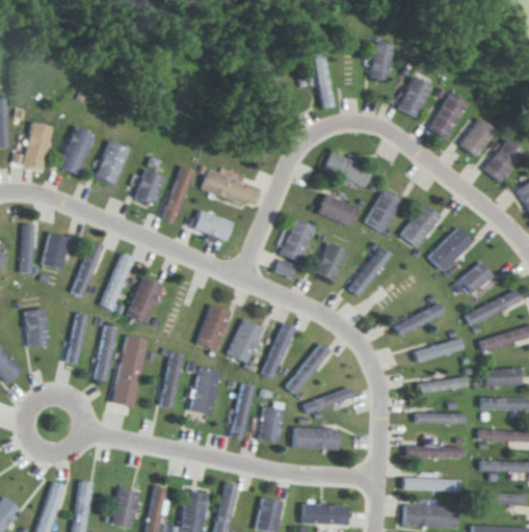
[(392,44),(374,43),(371,78),(389,79),(392,44)]
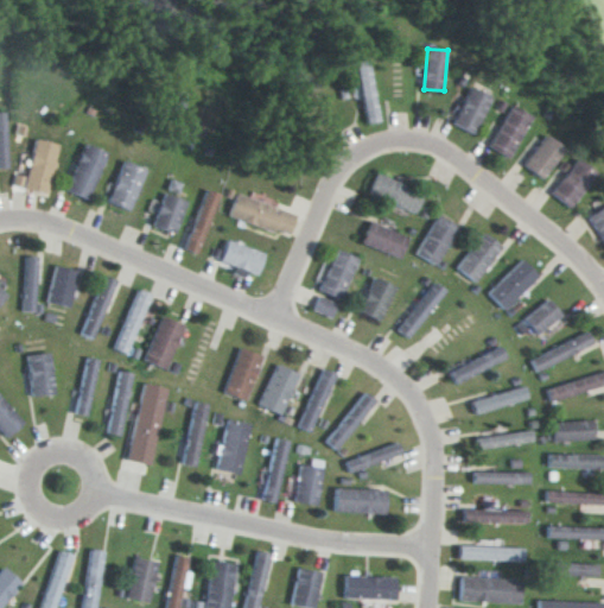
[(381,121),(370,58),(353,61),(358,99),(364,97),(369,124),(381,121)]
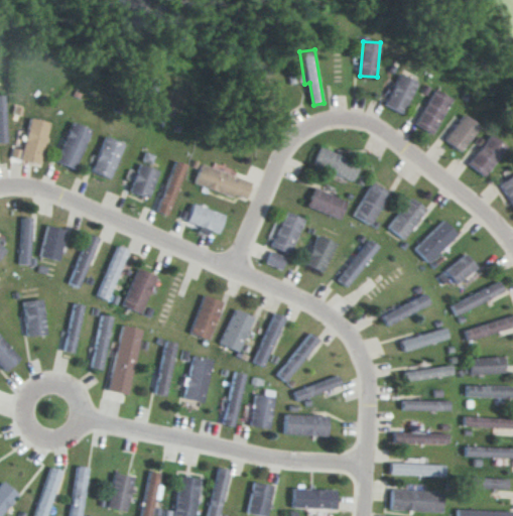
[(386,106),(404,114),(418,82),(400,74),(386,106)]
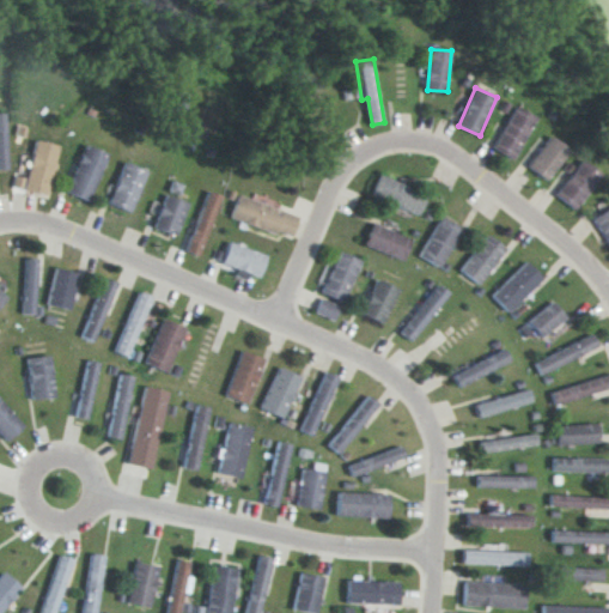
[(515,159),(537,117),(517,105),(493,149),(515,159)]
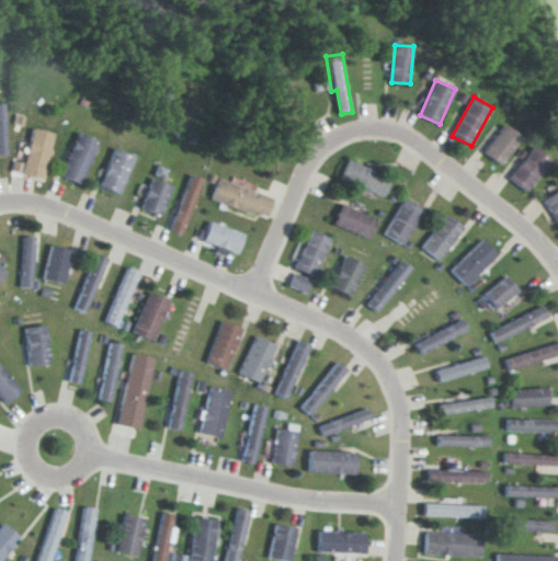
[(485,151),(501,165),(523,138),(507,124),(485,151)]
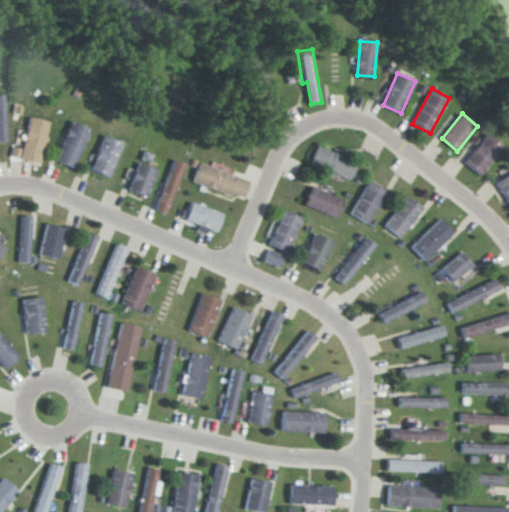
[(20,159),(39,164),(50,122),(31,117),(20,159)]
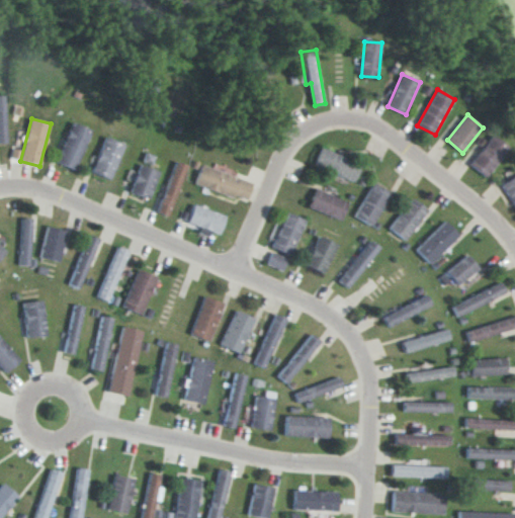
[(76,170),(92,131),(74,122),(57,162),(76,170)]
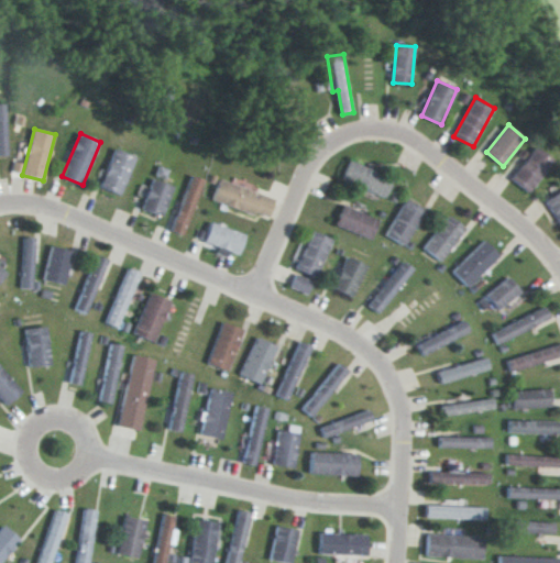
[(529,192),(555,159),(536,146),(512,179),(529,192)]
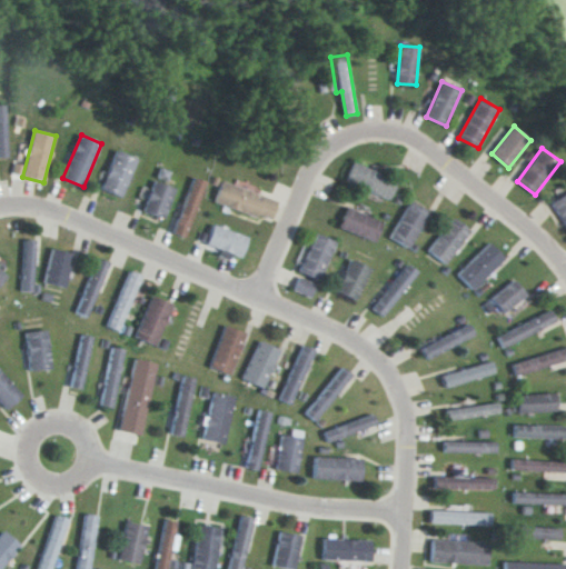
[(125,197),(137,157),(115,150),(103,190),(125,197)]
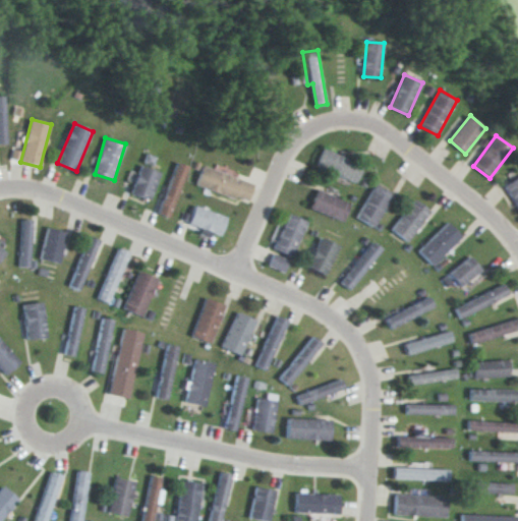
[(356,184),(364,164),(323,149),(315,169),(356,184)]
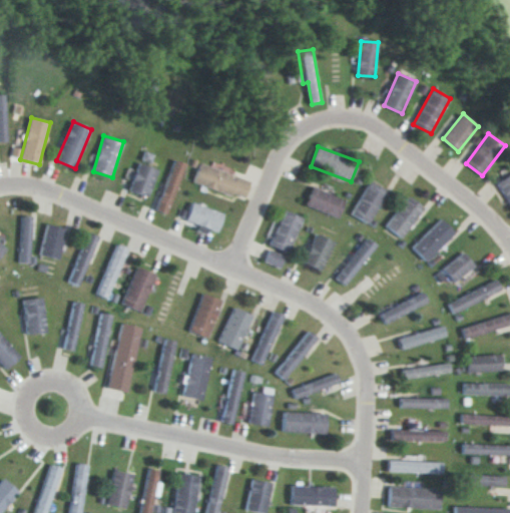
[(186,163),(175,159),(156,210),(167,214),(186,163)]
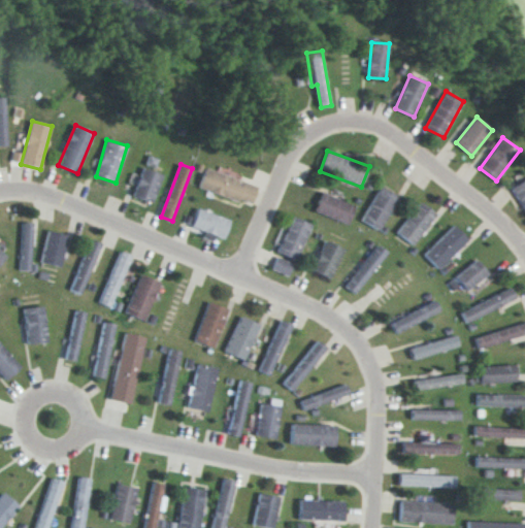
[(155,202),(162,173),(142,168),(135,197),(155,202)]
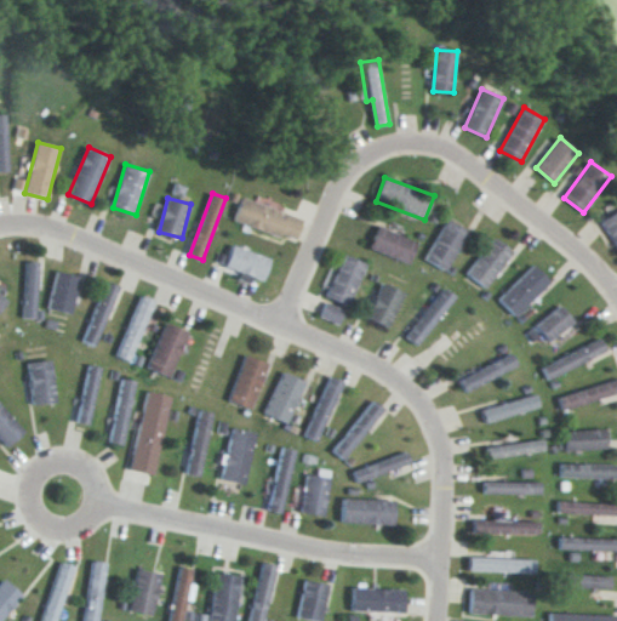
[(306,220),(244,198),(236,220),(297,241),(306,220)]
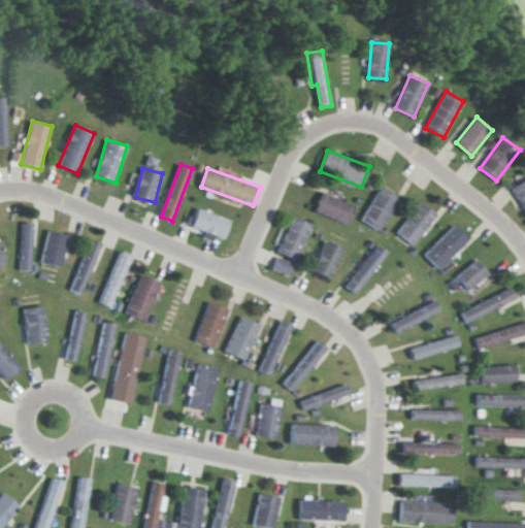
[(524,179),(512,189),(524,208),(524,179)]
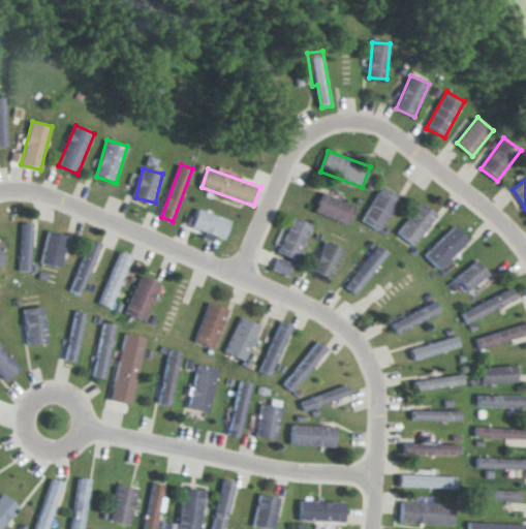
[(399,197),(381,187),(363,221),(381,230),(399,197)]
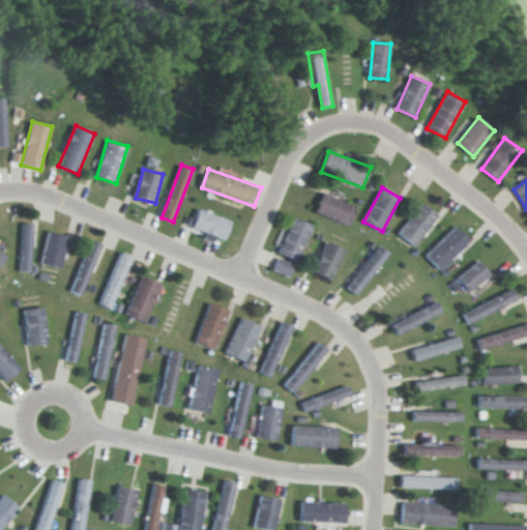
[(316,212),(350,225),(357,206),(323,194),(316,212)]
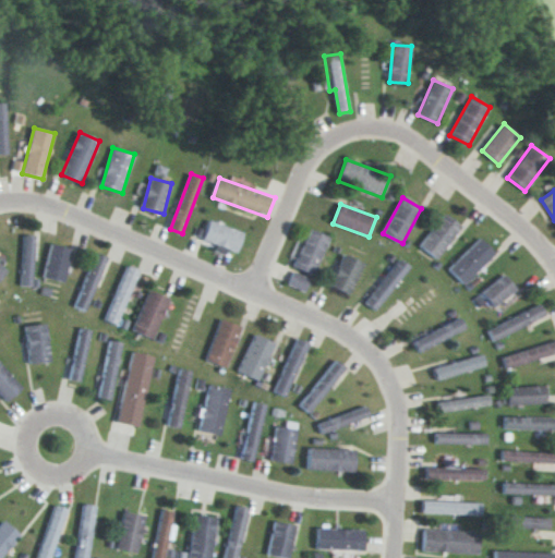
[(437,259),(461,226),(444,214),(420,246),(437,259)]
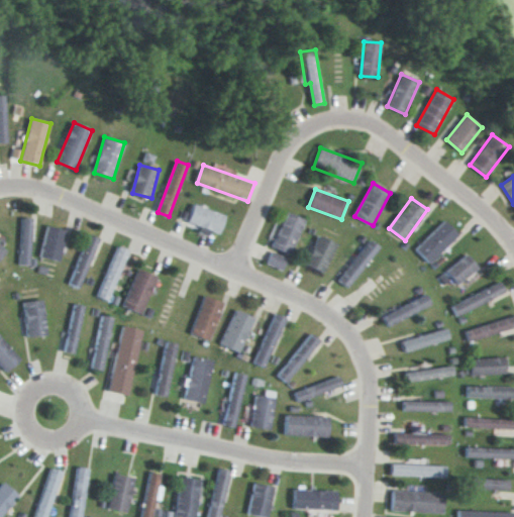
[(226,214),(194,204),(188,222),(201,226),(199,233),(210,236),(211,231),(220,234),(226,214)]
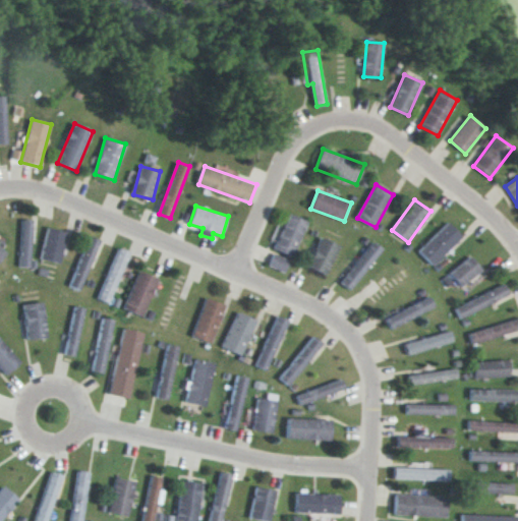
[(308,222),(290,214),(274,247),(293,256),(308,222)]
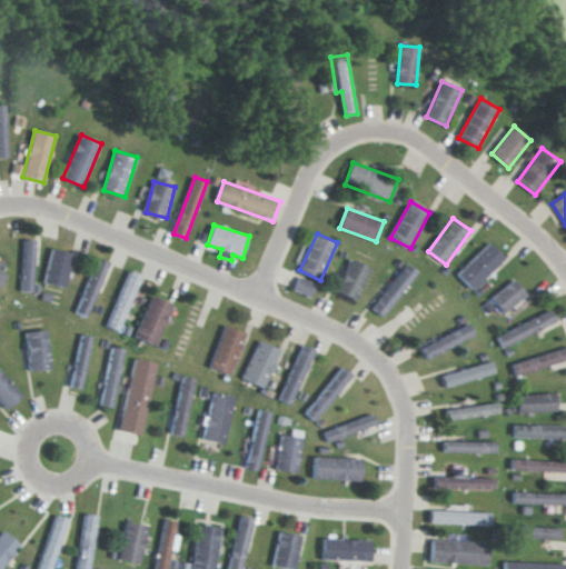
[(36,240),(25,240),(22,292),(35,292),(36,240)]
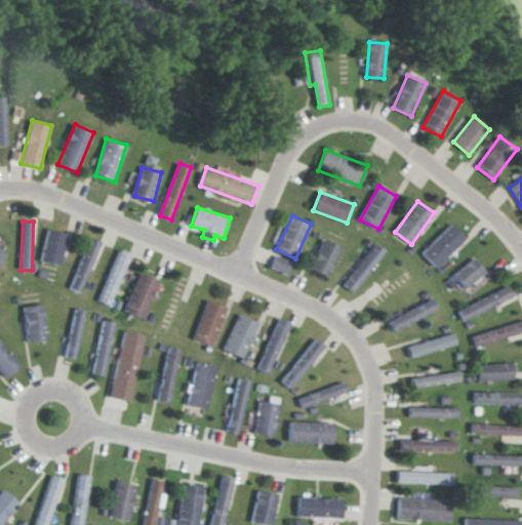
[(436,268),(467,239),(452,225),(422,252),(436,268)]
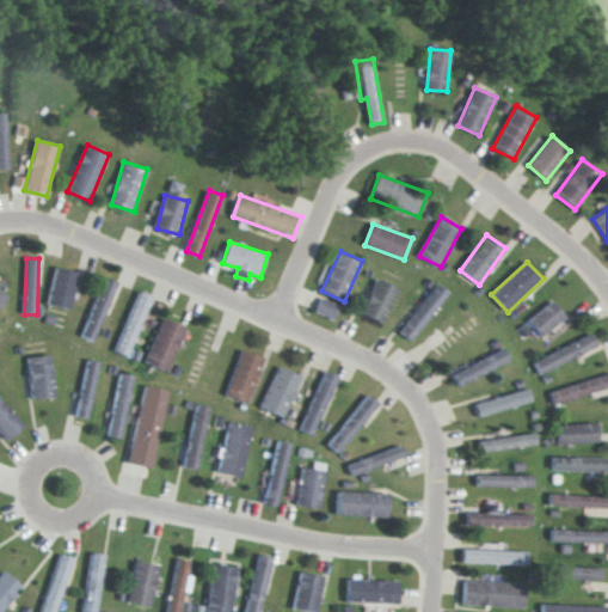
[(48,305),(71,310),(79,271),(56,267),(48,305)]
